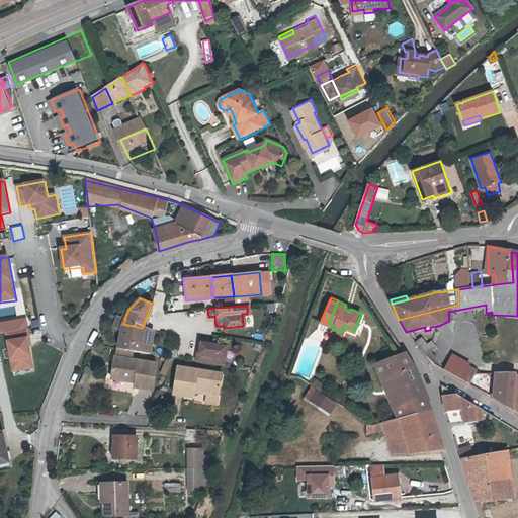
[(153,309),(150,308),(142,328),(142,329),(145,329),(153,309)]
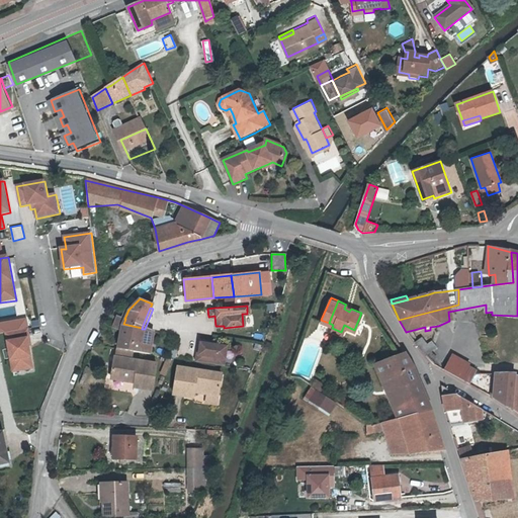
[(121,330),(116,348),(138,351),(142,329),(142,328),(123,324),(125,319),(124,319),(116,316),(112,327),(121,330)]
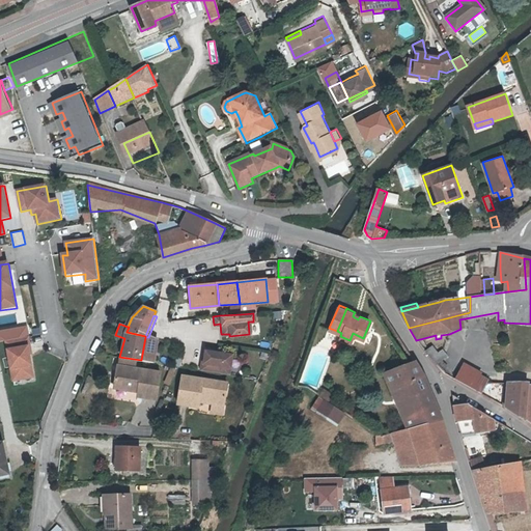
[(0,343),(6,343),(29,339),(28,331),(0,335),(0,343)]
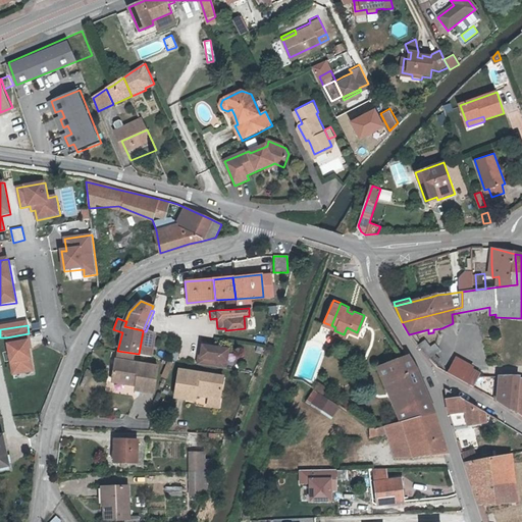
[(146,331),(143,331),(139,354),(150,356),(154,334),(146,331)]
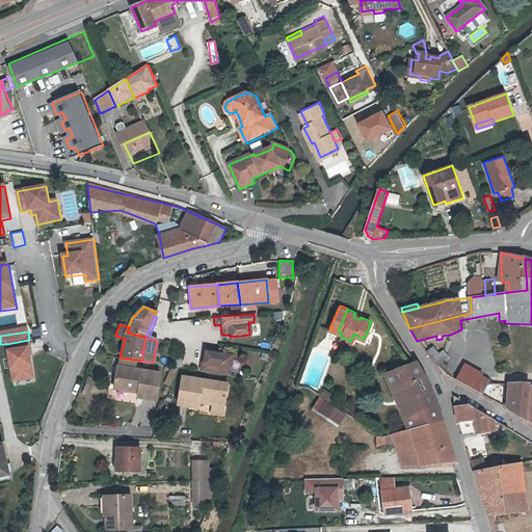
[(29,340),(6,344),(12,378),(33,375),(29,350),(31,349),(29,340)]
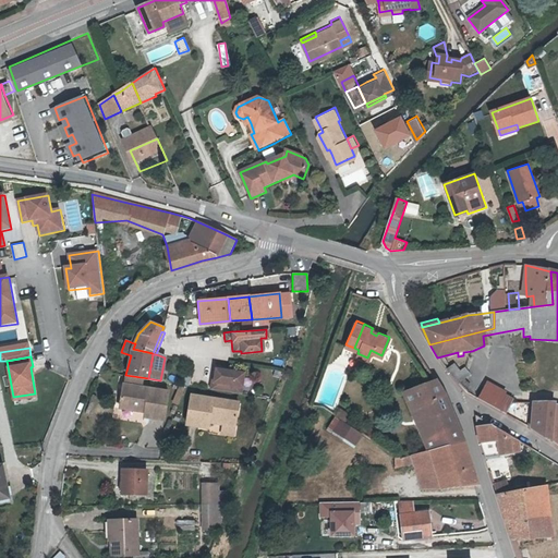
[(451,377),(458,373),(452,366),(446,371),(451,377)]
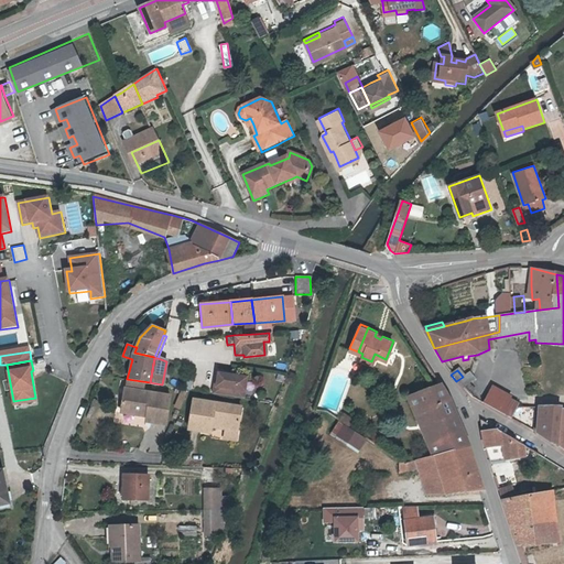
[(215,384),(214,392),(245,397),(247,377),(219,372),(217,386),(215,384)]
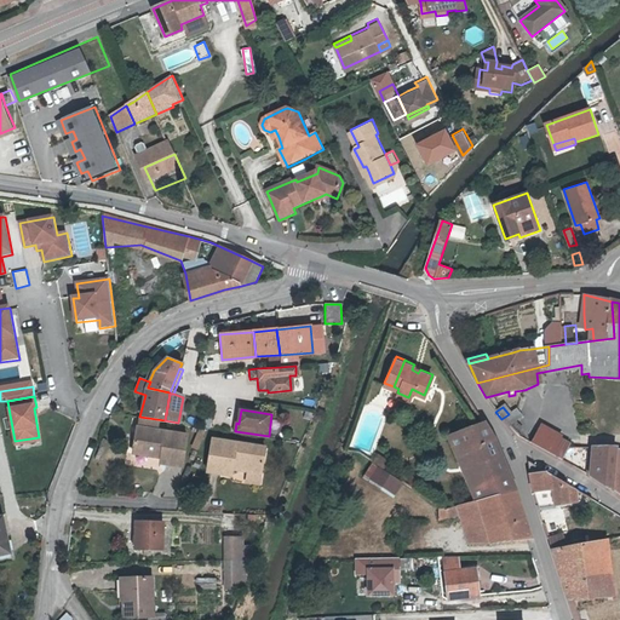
[(509,414),(501,419),(510,429),(515,424),(514,422),(520,417),(514,411),(509,414)]
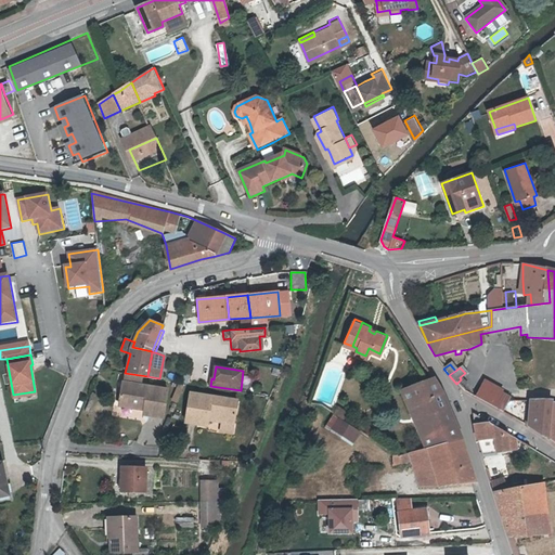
[(124,383),(142,386),(143,376),(125,373),(124,383)]
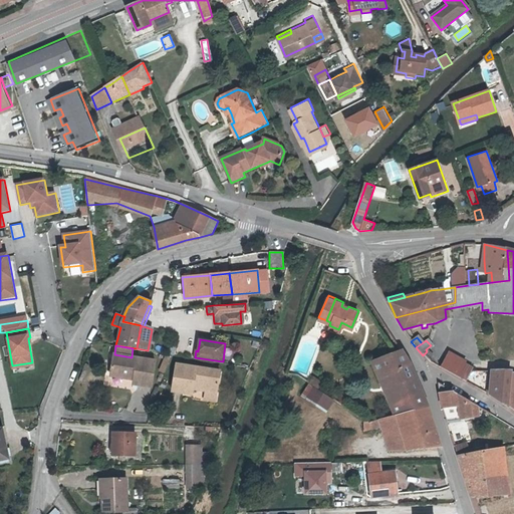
[(396,415),(427,408),(410,365),(402,351),(372,362),(380,381),(380,383),(395,378),(401,392),(387,398),(396,415)]
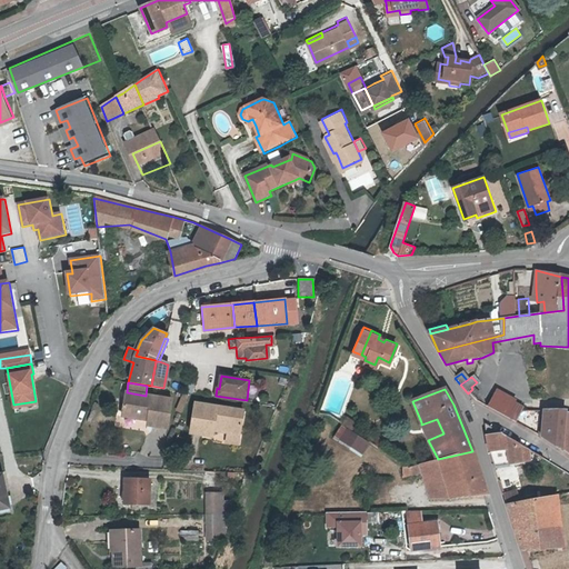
[(472,389),(468,393),(472,399),(477,395),(472,389)]
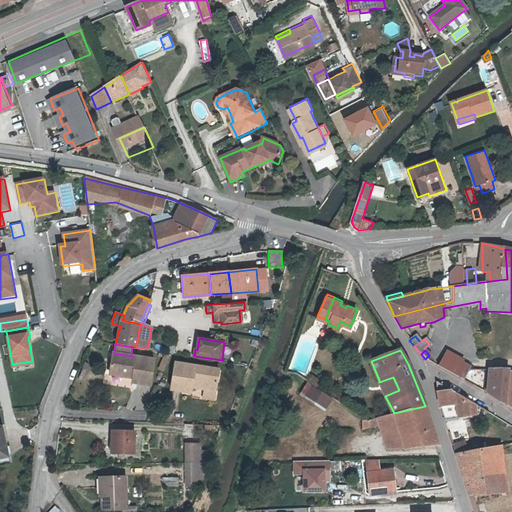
[(131,356),(114,353),(110,374),(134,378),(134,382),(151,385),(154,360),(131,356)]
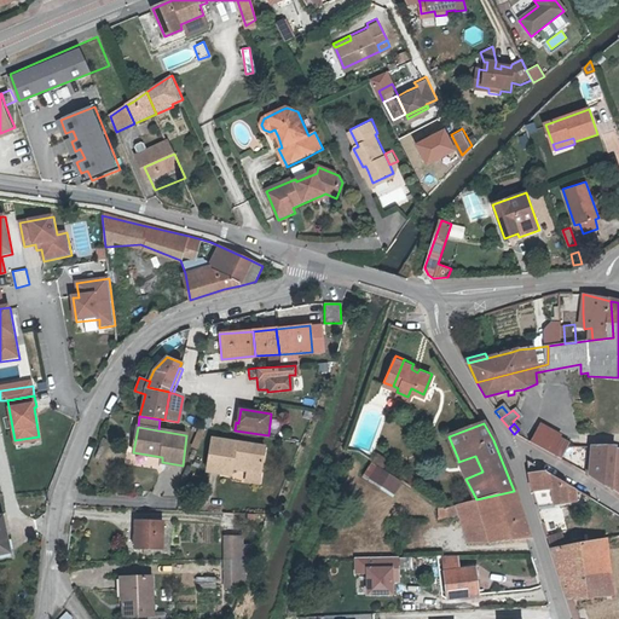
[(549,453),(556,441),(534,429),(528,441),(549,453)]
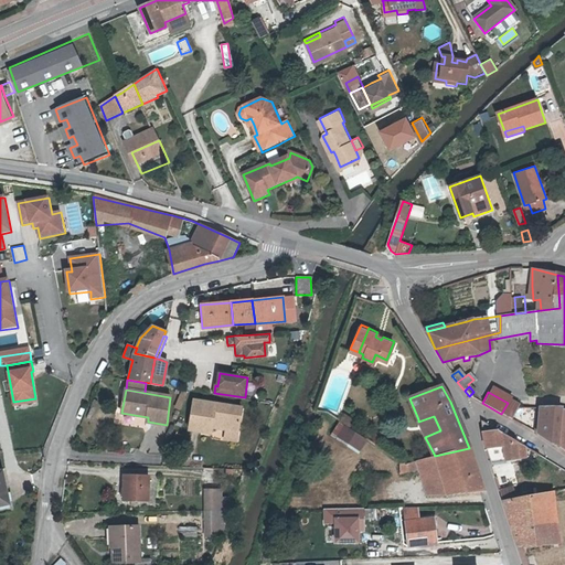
[(35,398),(13,402),(14,407),(36,404),(35,398)]
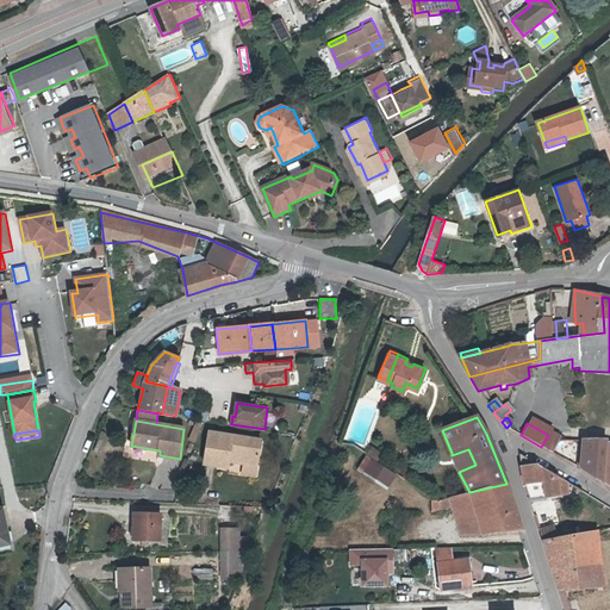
[(244,464),(257,466),(261,440),(210,433),(205,465),(229,468),(230,461),(244,464)]
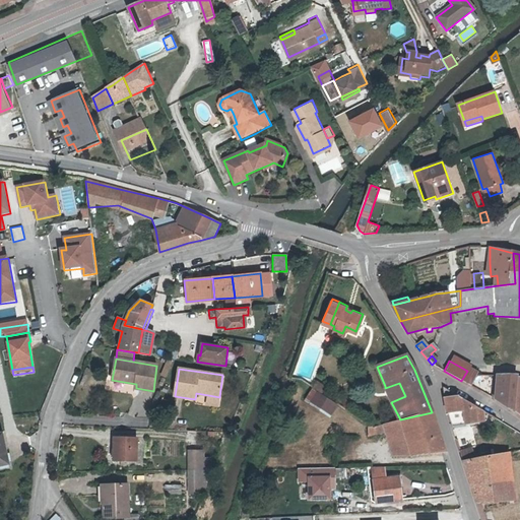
[(470,386),(475,377),(476,376),(467,371),(461,381),(470,386)]
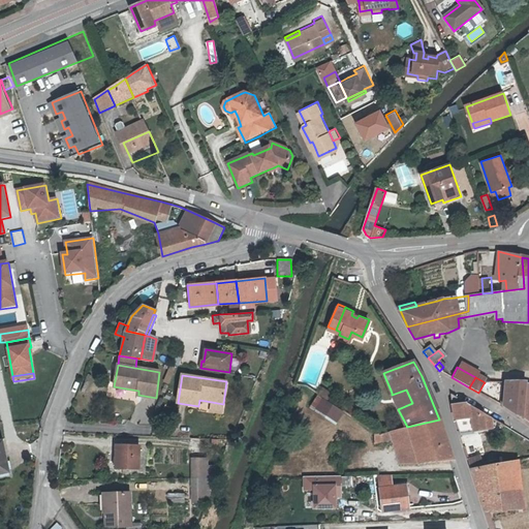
[(506,383),(505,408),(523,421),(525,383),(506,383)]
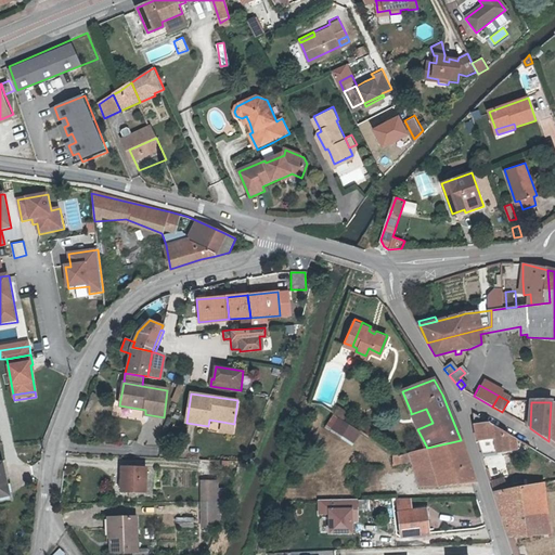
[(324,425),(352,443),(360,431),(341,420),(347,412),(337,405),(324,425)]
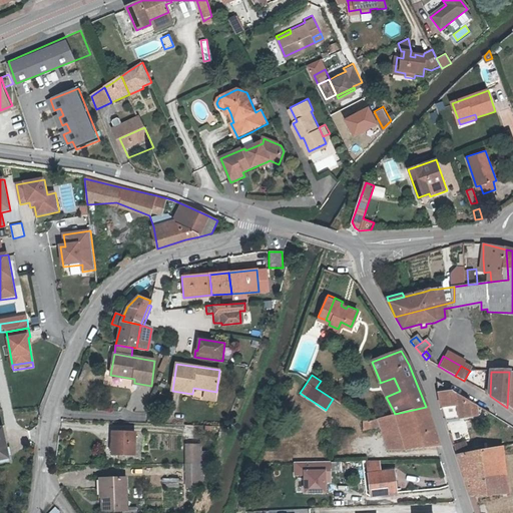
[(380,383),(386,397),(400,391),(394,378),(380,383)]
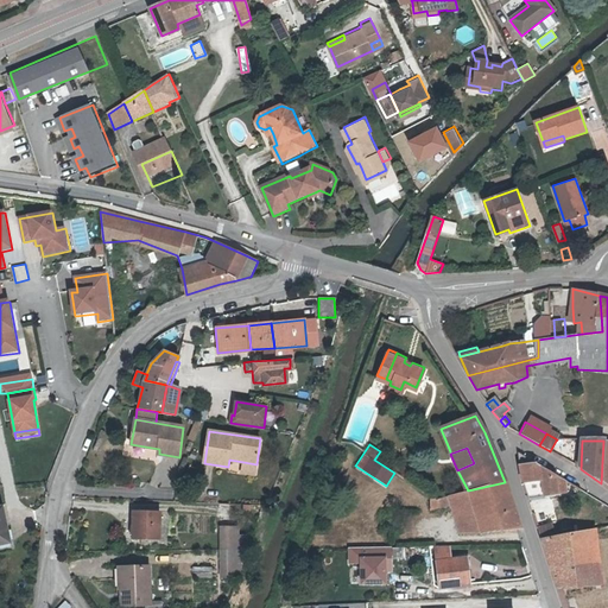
[(565,494),(564,480),(519,455),(521,479),(529,499),(565,494)]
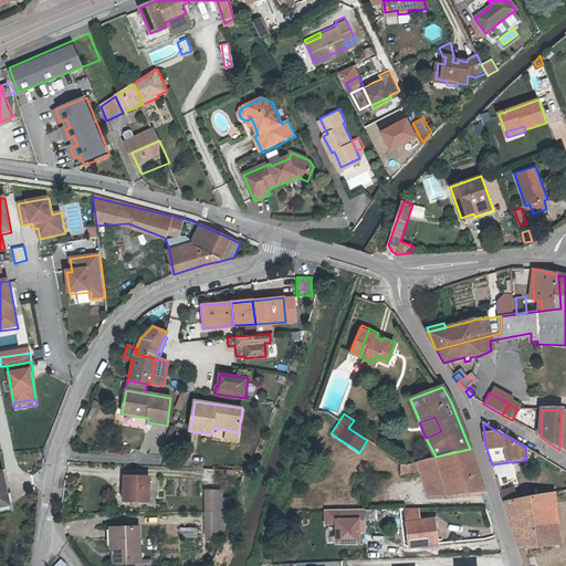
[(239,432),(227,430),(224,441),(238,443),(239,432)]
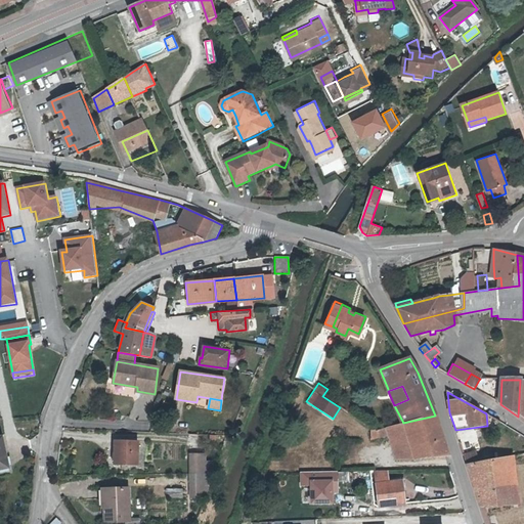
[(393,426),(403,423),(394,405),(387,409),(393,426)]
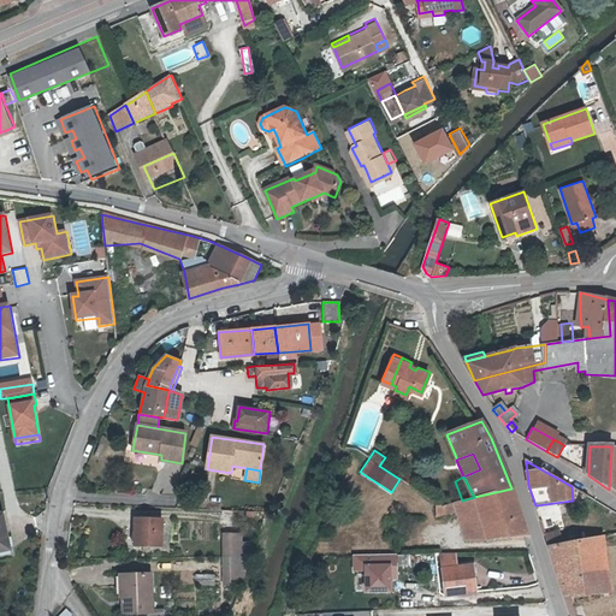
[(528,537),(511,489),(474,497),(462,501),(443,505),(436,501),(436,516),(457,513),(466,540),(489,542),(528,537)]
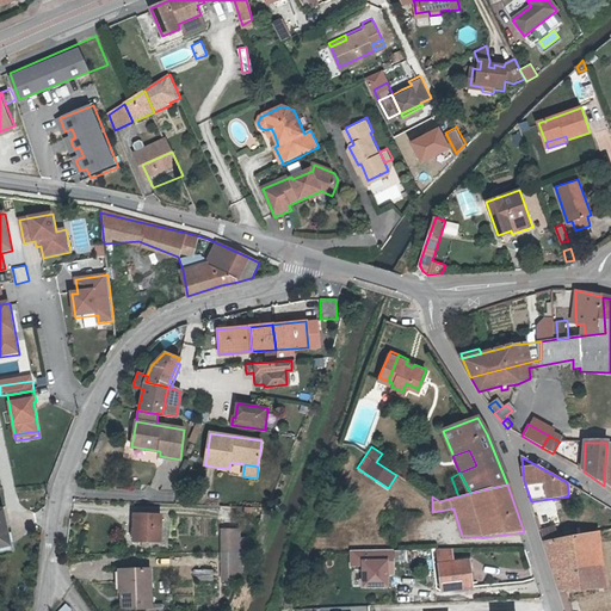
[(143,525),(143,538),(161,538),(161,517),(140,516),(139,524),(143,525)]
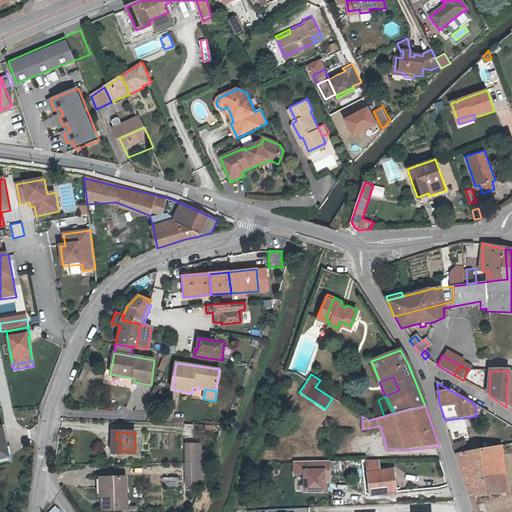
[(204,483),(203,442),(184,442),(185,483),(204,483)]
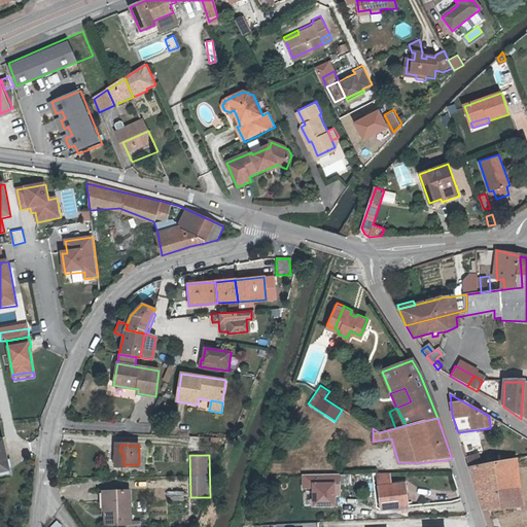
[(468,468),(480,466),(477,456),(465,458),(468,468)]
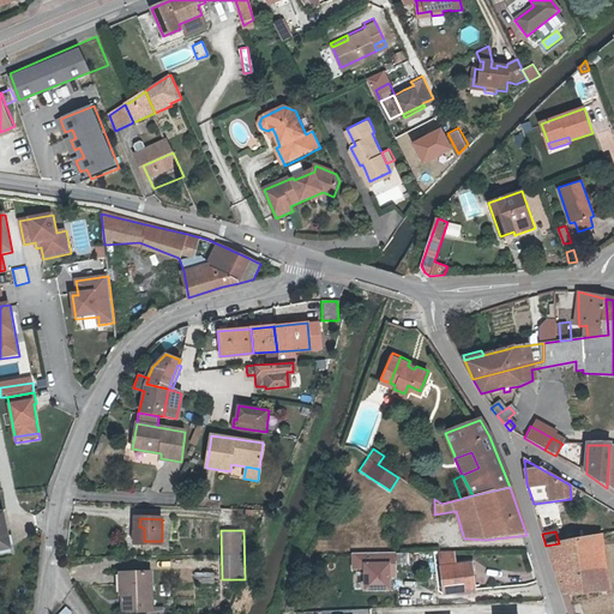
[(589,539),(589,593),(607,590),(606,536),(589,539)]
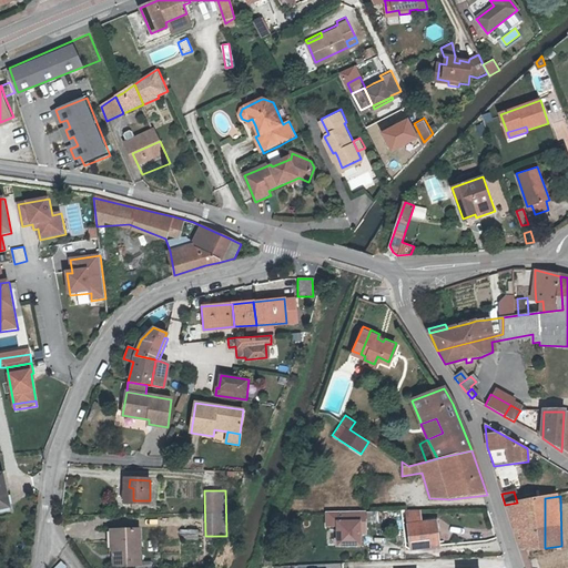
[(545,548),(545,498),(517,503),(505,505),(513,527),(519,548),(525,548),(526,551),(545,548)]
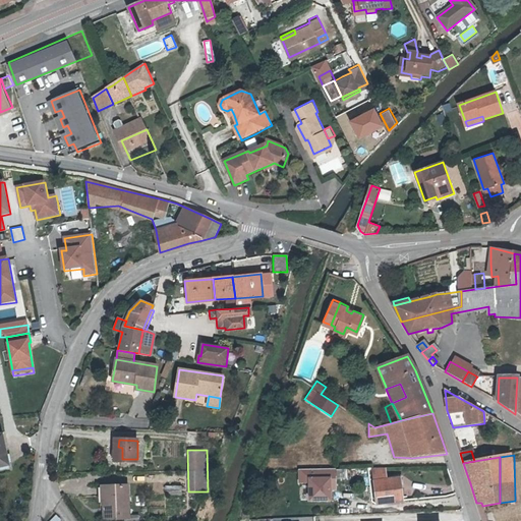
[(400,501),(397,477),(387,476),(386,466),(371,467),(375,504),(400,501)]
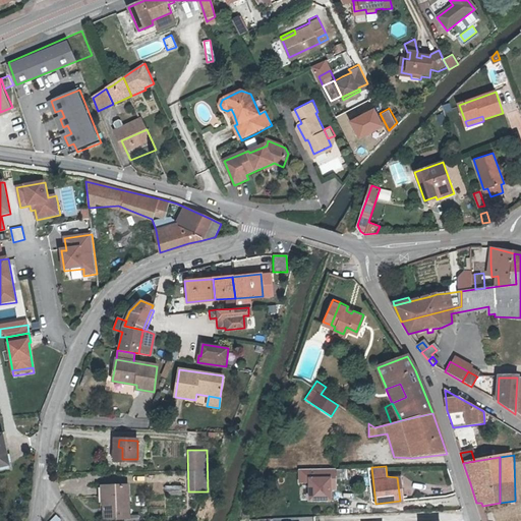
[(336,469),(299,469),(299,480),(308,480),(308,501),(331,501),(331,490),(336,490),(336,469)]
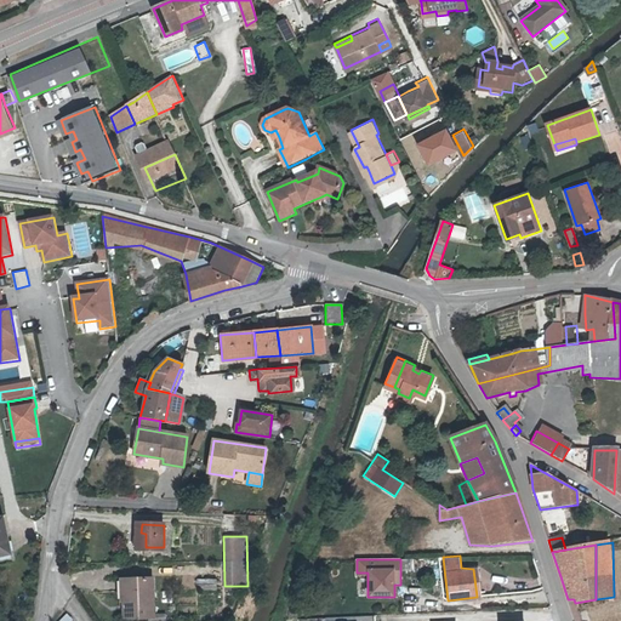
[(217,590),(216,577),(198,579),(198,591),(217,590)]
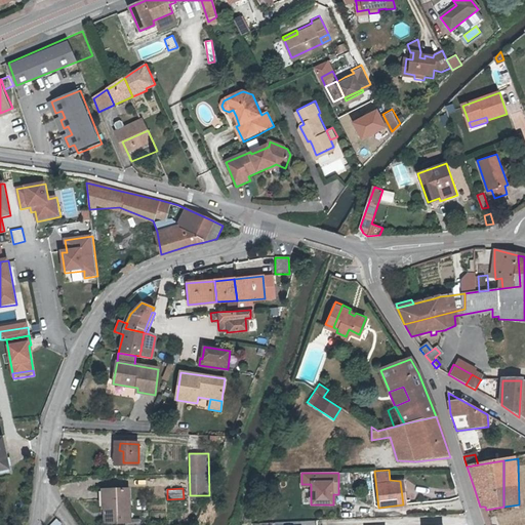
[(130,522),(131,489),(106,489),(106,523),(130,522)]
